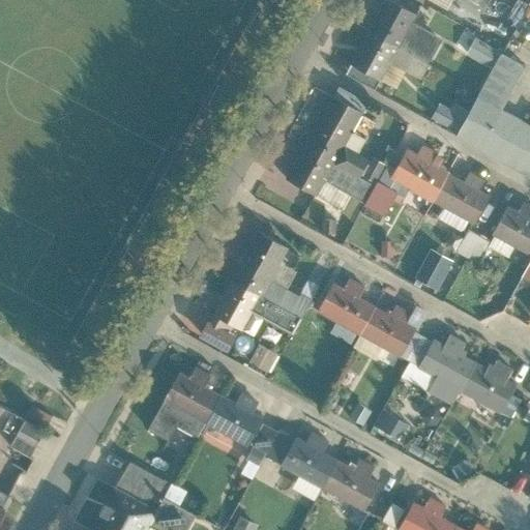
[(417,12),(393,0),(381,0),(366,28),(408,51),(416,35),(408,30),(417,12)]
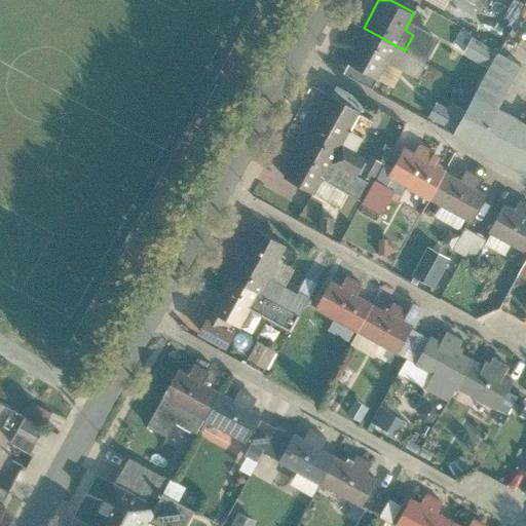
[(405,50),(364,28),(340,70),(373,86),(387,62),(416,77),(424,62),(405,50)]
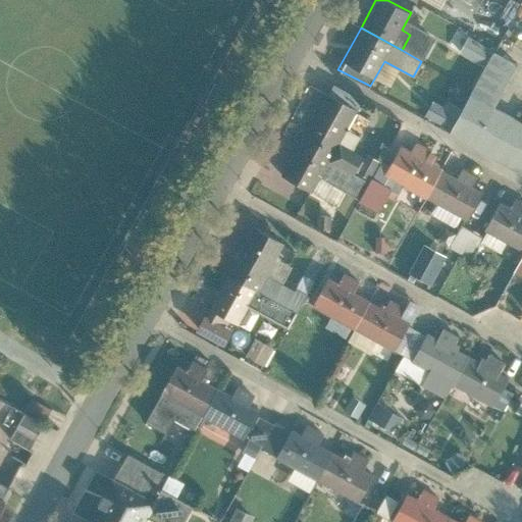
[(464,50),(484,61),(492,46),(472,35),(464,50)]
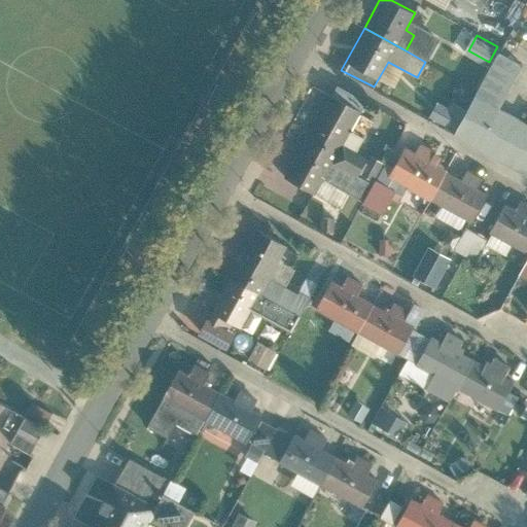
[(526,121),(498,106),(523,64),(498,50),(451,133),(526,173),(526,121)]
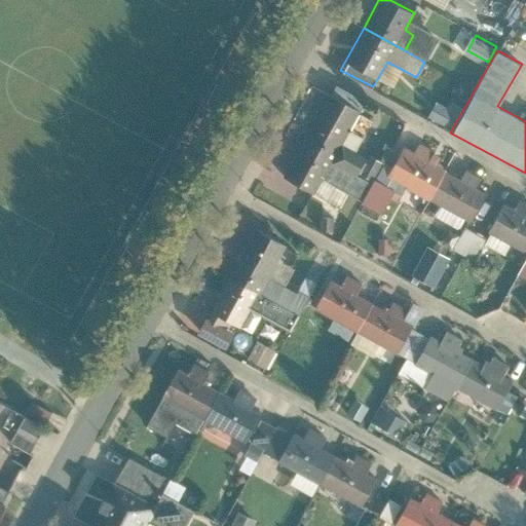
[(426,115),(448,127),(468,91),(457,85),(446,106),(435,100),(426,115)]
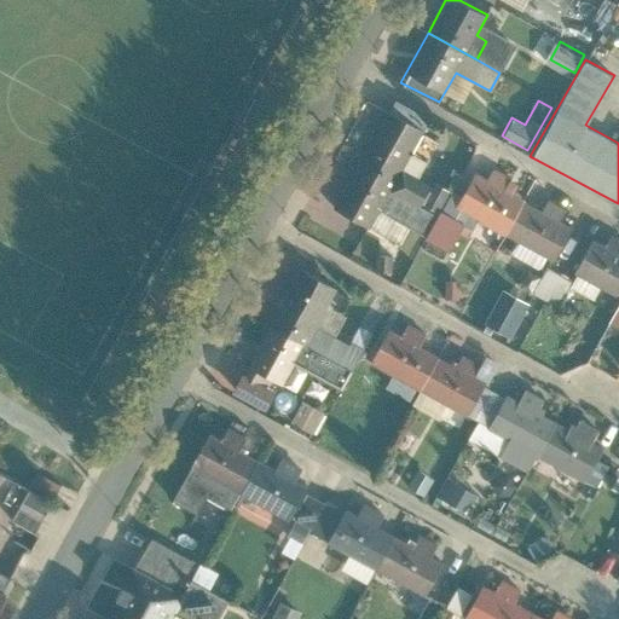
[(386,110),(354,168),(418,204),(429,184),(401,169),(423,129),(386,110)]
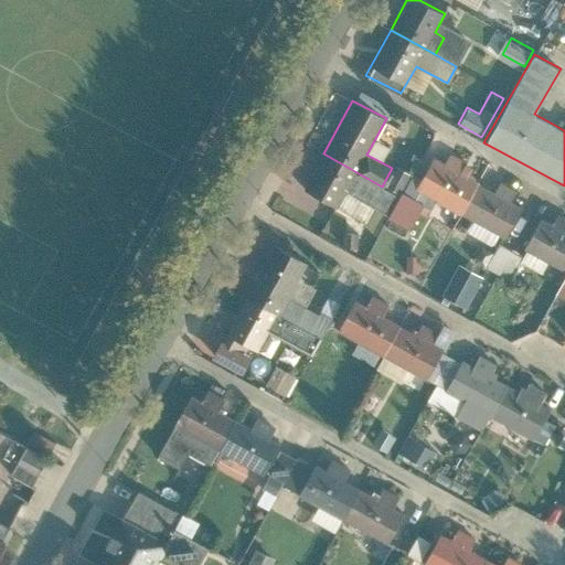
[(382,187),(323,153),(304,190),(337,206),(347,190),(387,214),(400,195),(382,187)]
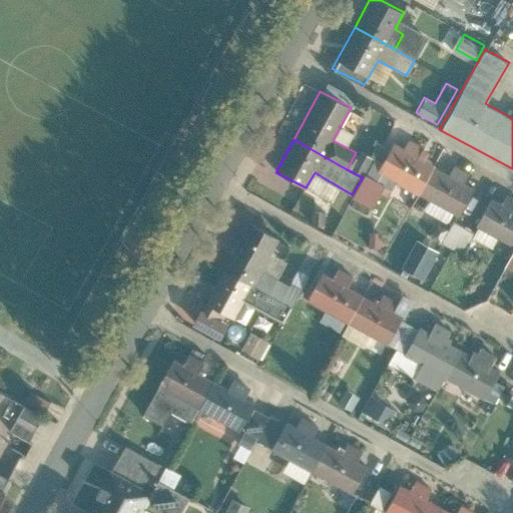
[(377,170),(418,193),(434,165),(424,159),(431,150),(409,139),(404,147),(394,142),(377,170)]
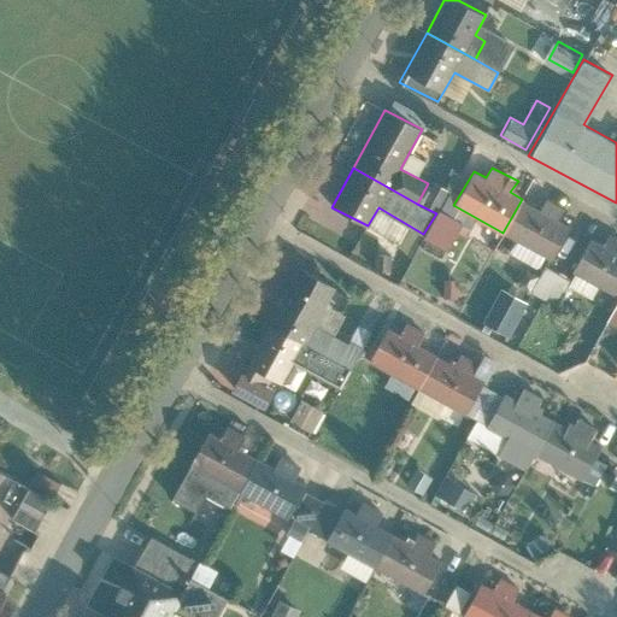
[(552,260),(570,227),(558,219),(565,207),(546,197),(539,209),(522,199),(503,233),(552,260)]
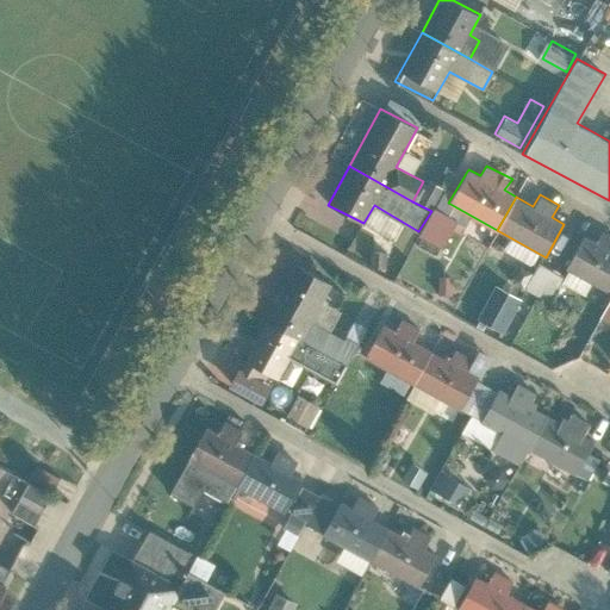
[(436,204),(427,235),(452,243),(462,212),(436,204)]
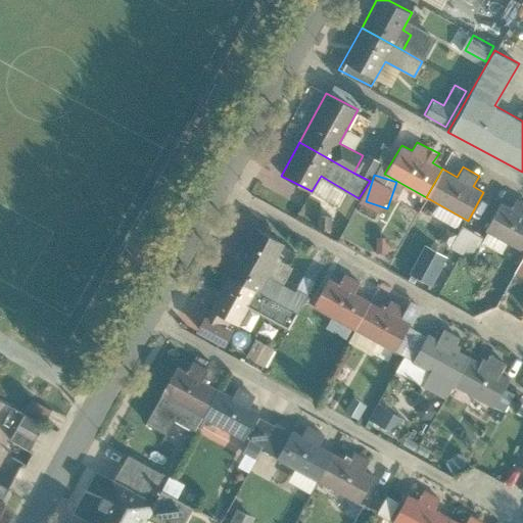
[(522,252),(522,200),(517,197),(511,207),(501,201),(484,231),(522,252)]
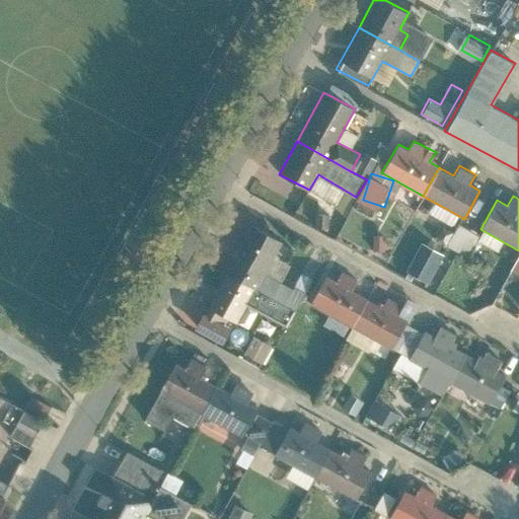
[(223,273),(293,310),(303,292),(266,273),(282,241),(249,223),(223,273)]
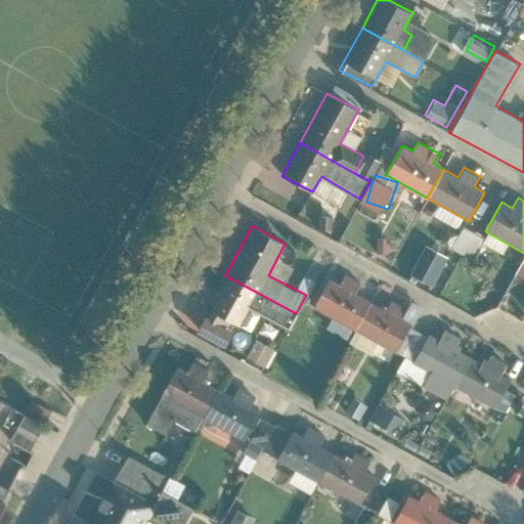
[(466,225),(455,247),(477,257),(487,236),(466,225)]
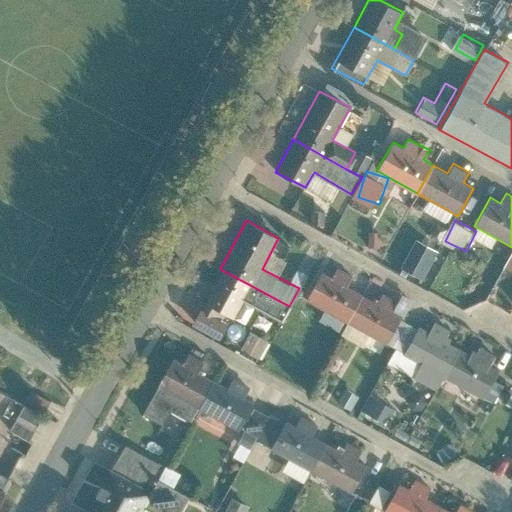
[(407,266),(428,274),(436,254),(415,246),(407,266)]
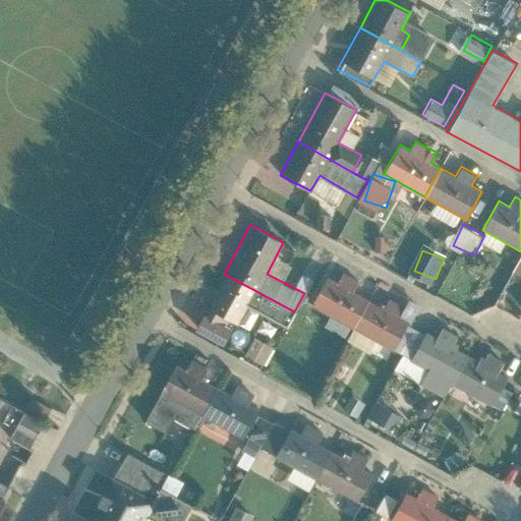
[(337,282),(326,276),(310,305),(353,329),(369,299),(353,290),(358,281),(342,272),(337,282)]
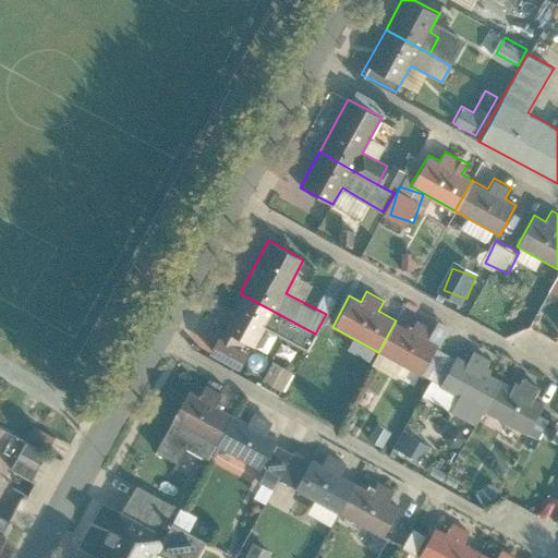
[(240,293),(217,336),(246,352),(251,344),(254,347),(265,327),(307,349),(315,334),(240,293)]
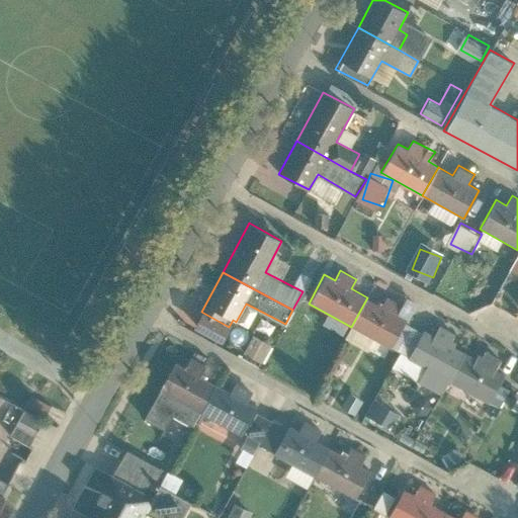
[(382,306),(367,297),(351,327),(390,348),(406,318),(394,312),(399,304),(386,296),(382,306)]
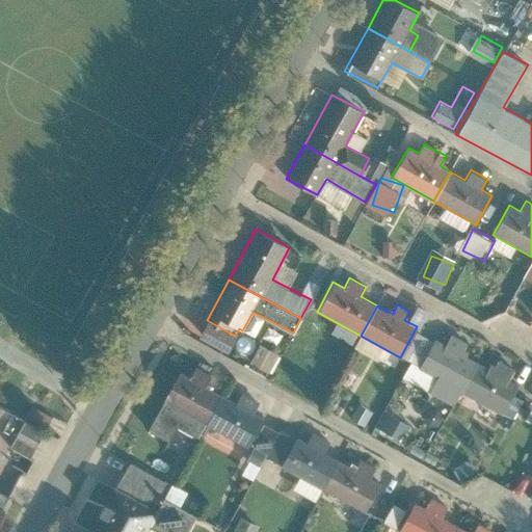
[(197,336),(227,351),(235,336),(207,320),(197,336)]
